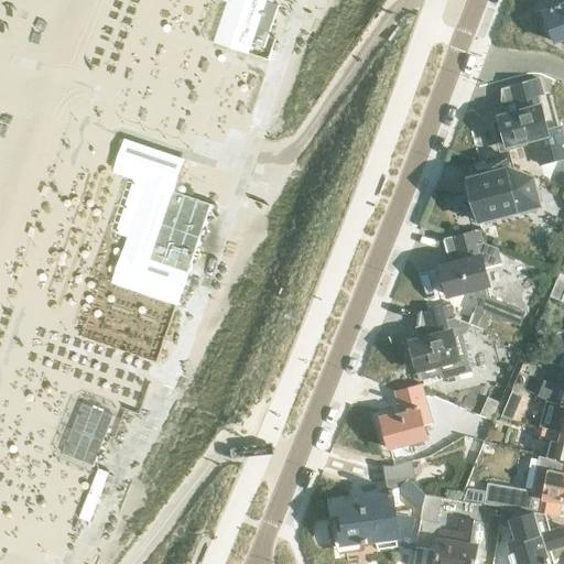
[(268,0),(219,0),(229,3),(214,46),(251,58),(260,30),(271,34),(280,8),(268,3),(268,0)]
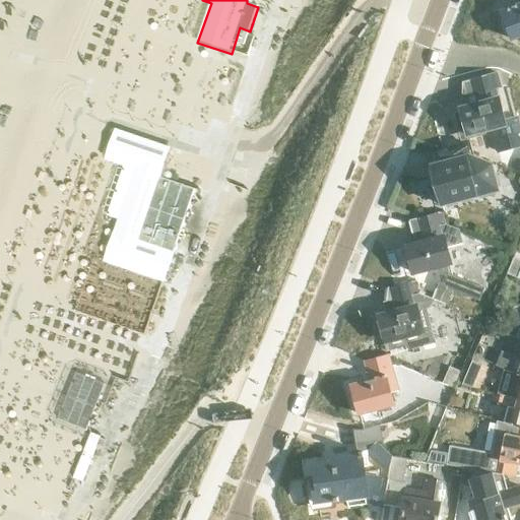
[(512,39),(519,35),(519,3),(501,11),(512,39)]
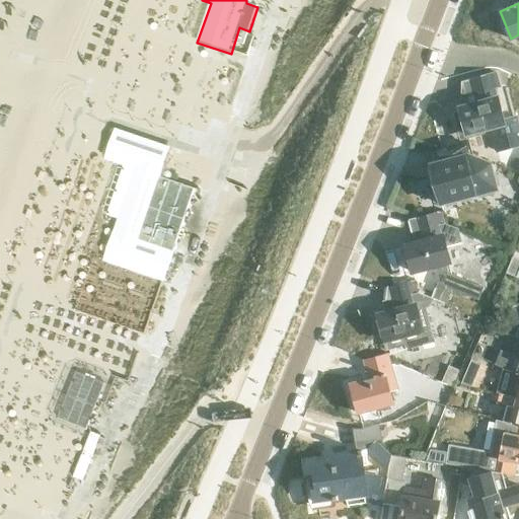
[(496,73),(469,80),(461,82),(461,107),(459,108),(465,134),(490,128),(496,150),(518,144),(518,134),(514,117),(501,120),(492,88),(499,86),(499,85),(503,83),(502,77),(497,78),(496,73)]
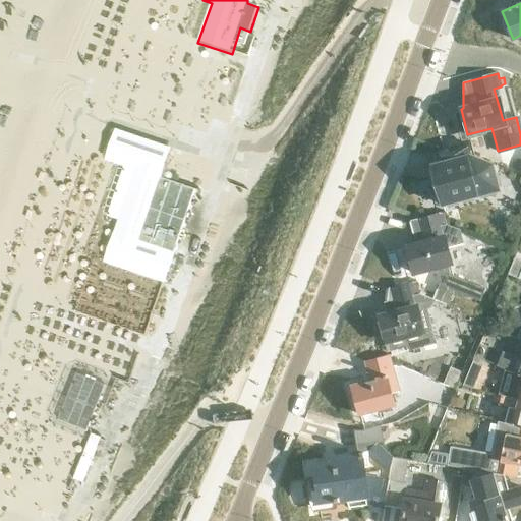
[(137,222),(125,261),(167,275),(177,245),(186,248),(206,192),(171,181),(182,148),(127,128),(118,156),(142,165),(124,218),(137,222)]
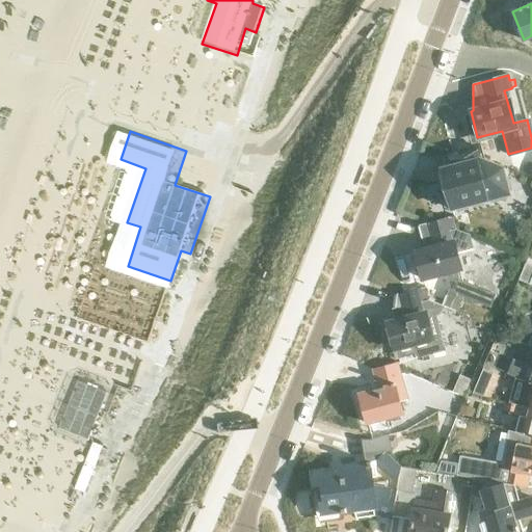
[(479,145),(446,154),(452,179),(444,181),(451,207),(506,192),(499,165),(483,159),(479,145)]
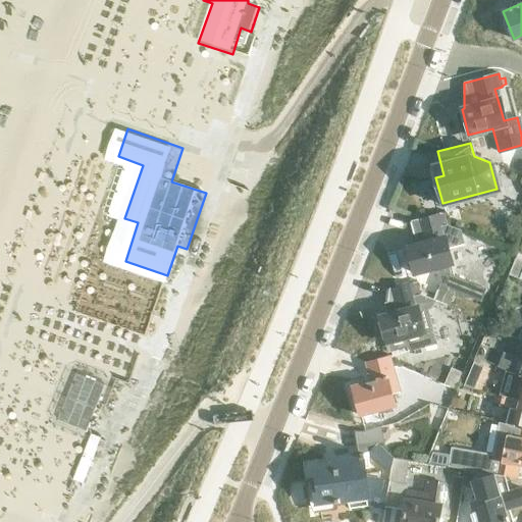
[(445,212),(442,212),(411,221),(417,245),(408,247),(415,273),(444,266),(445,271),(434,299),(441,303),(447,292),(448,290),(480,302),(486,288),(454,275),(450,264),(446,249),(465,244),(461,229),(448,224),(445,212)]
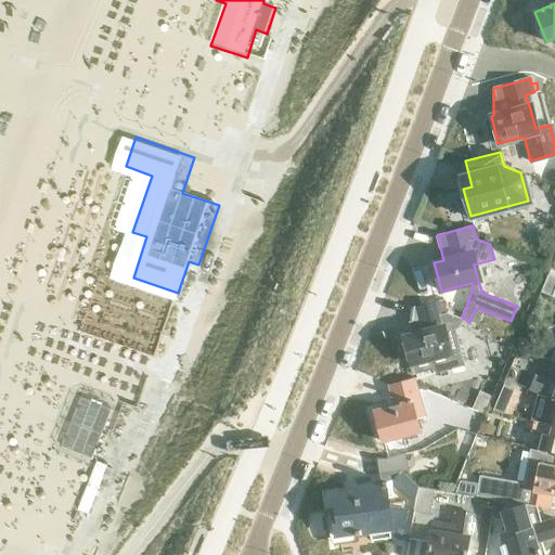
[(554,276),(549,274),(541,293),(552,297),(554,288),(554,276)]
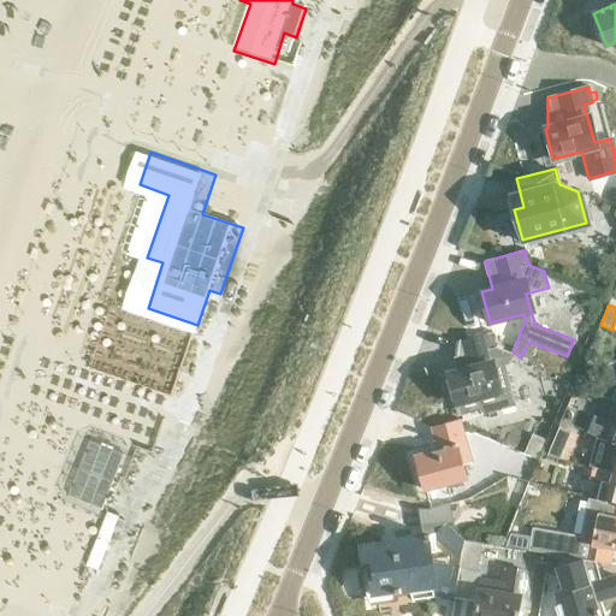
[(490,332),(462,339),(468,361),(456,363),(458,373),(448,375),(456,404),(458,403),(463,420),(502,409),(497,394),(498,394),(490,365),(501,362),(503,363),(508,351),(497,347),(495,348),(490,332)]
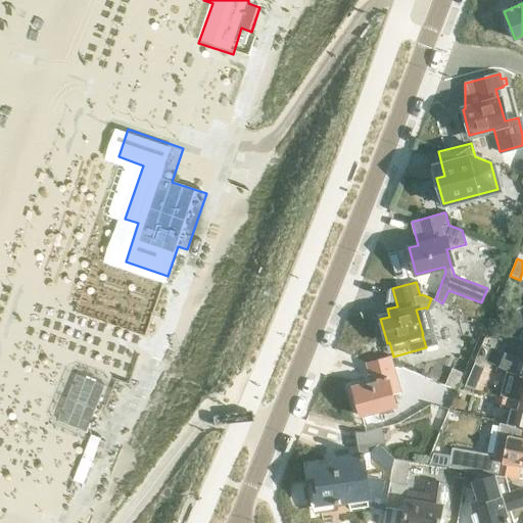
[(522,340),(515,357),(504,351),(497,368),(509,372),(520,376),(520,377),(522,378),(522,340)]
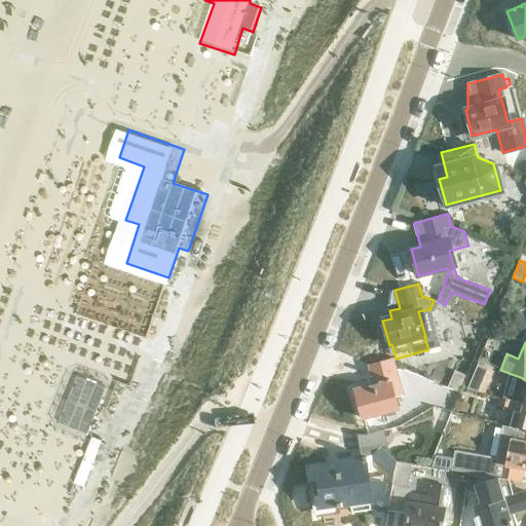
[(392,360),(371,366),(369,367),(374,384),(355,389),(363,418),(398,409),(393,397),(402,395),(392,360)]
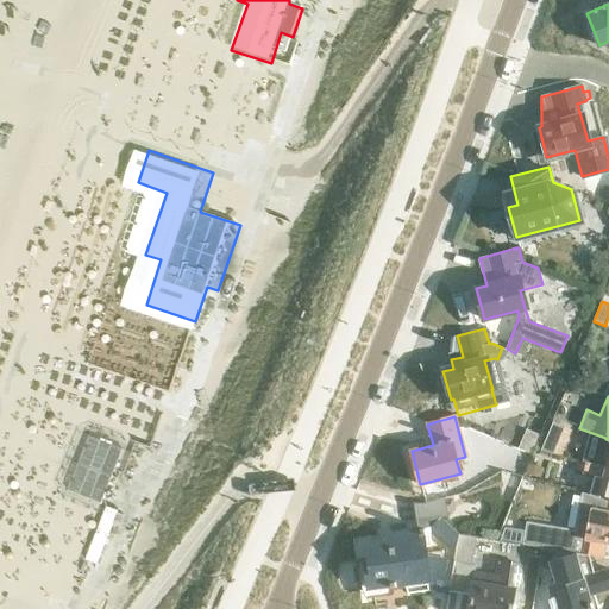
[(552,421),(540,450),(553,453),(564,426),(552,421)]
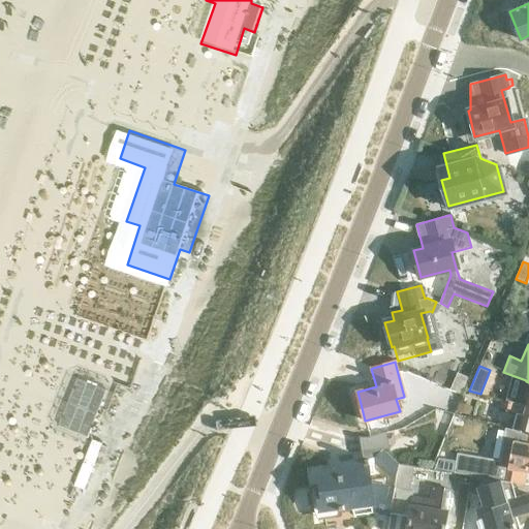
[(457,372),(450,389),(461,394),(468,377),(457,372)]
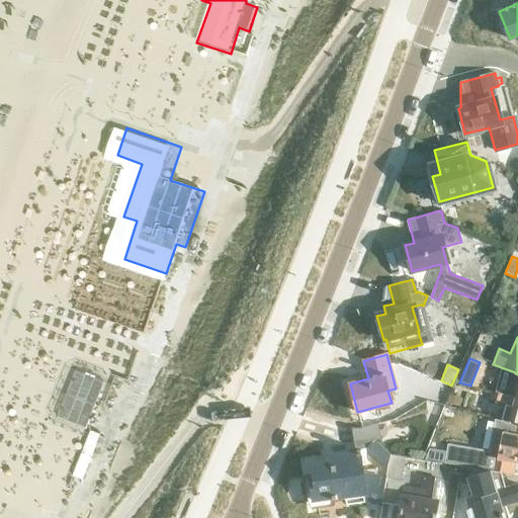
[(517,386),(495,380),(492,394),(517,400),(517,386)]
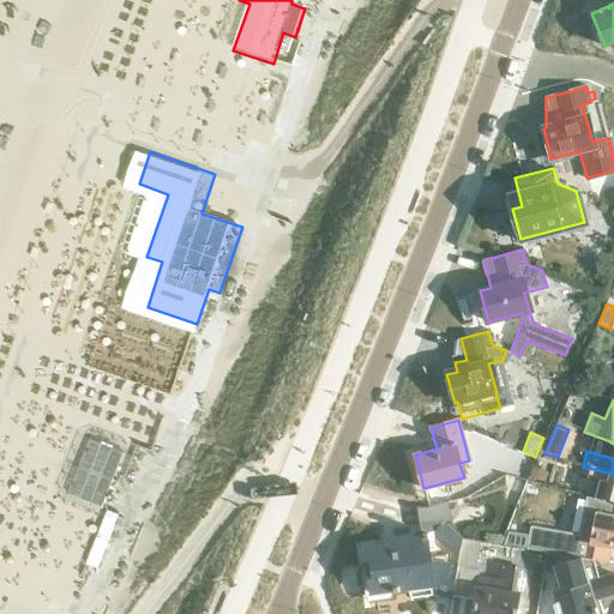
[(613,474),(583,467),(581,475),(600,480),(594,499),(613,504),(613,474)]
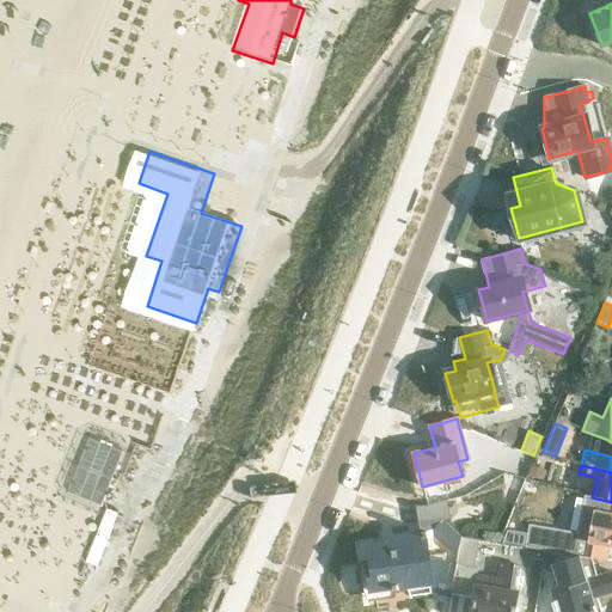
[(549,532),(545,550),(605,560),(607,545),(611,546),(611,502),(592,497),(589,510),(593,512),(591,522),(581,521),(577,538),(549,532)]
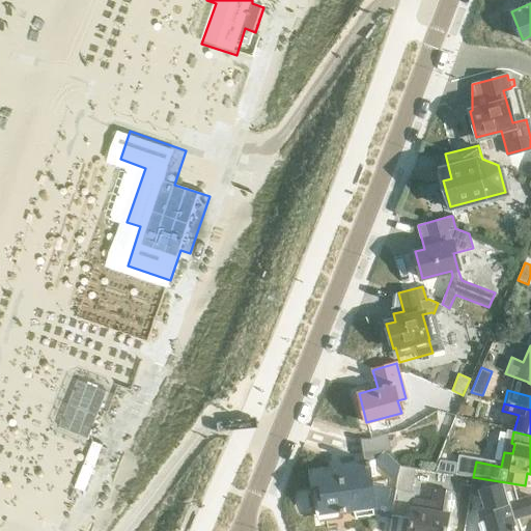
[(384,450),(372,462),(397,483),(399,465),(387,452),(384,450)]
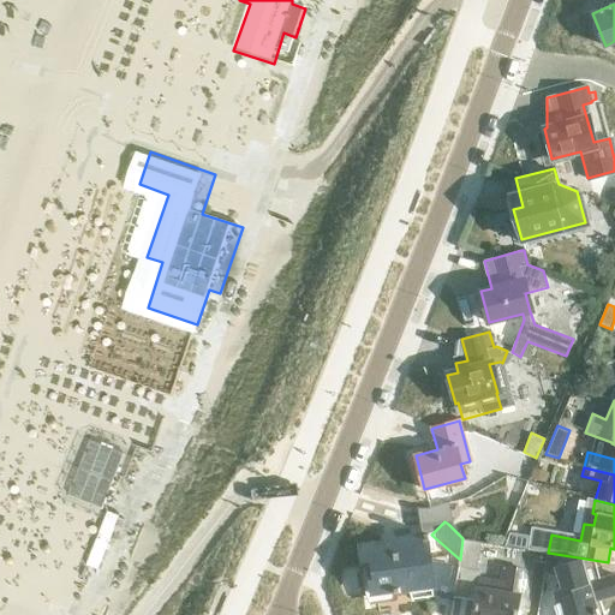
[(394,590),(394,592),(435,586),(455,590),(459,567),(459,563),(447,561),(447,555),(430,557),(427,535),(422,535),(389,539),(389,545),(370,549),(372,565),(368,565),(371,593),(394,590)]
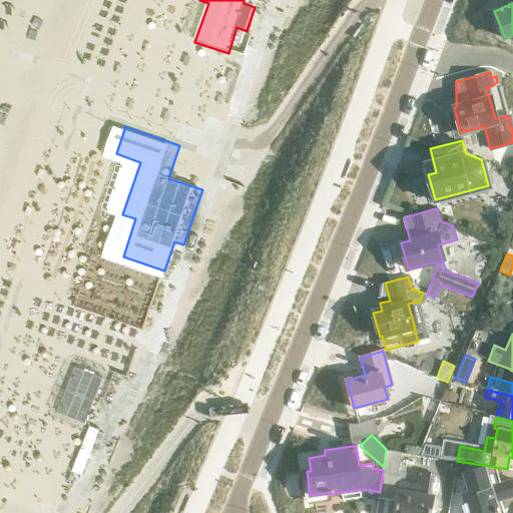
[(507,470),(507,469),(457,461),(454,478),(464,479),(468,493),(462,495),(467,512),(496,512),(495,509),(498,507),(496,501),(512,495),(512,479),(493,485),(496,468),(507,470)]
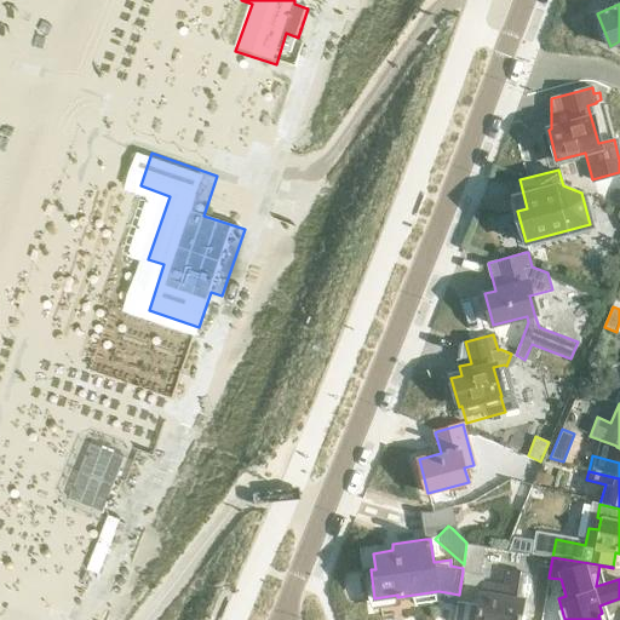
[(520,619),(528,574),(505,570),(503,584),(483,580),(484,574),(463,572),(459,595),(458,602),(478,606),(476,619),(520,619)]
